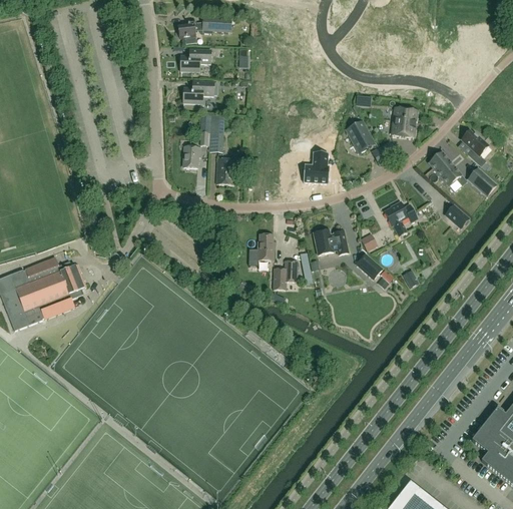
[(385,0),(384,7),(392,9),(391,14),(390,15),(403,17),(406,0),(405,0),(385,0)]
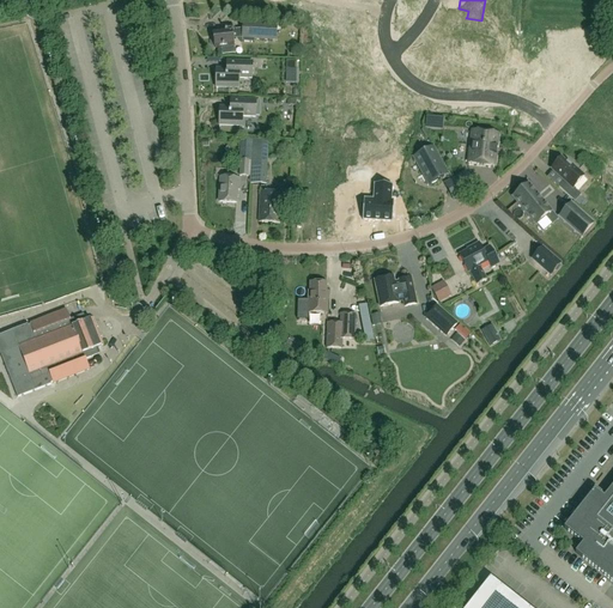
[(277,19),(243,17),(242,25),(234,26),(234,23),(225,24),(225,26),(212,29),(212,36),(211,36),(212,42),(213,42),(213,44),(222,43),(223,52),(235,50),(232,35),(242,35),(242,37),(254,38),(255,35),(275,36),(277,19)]
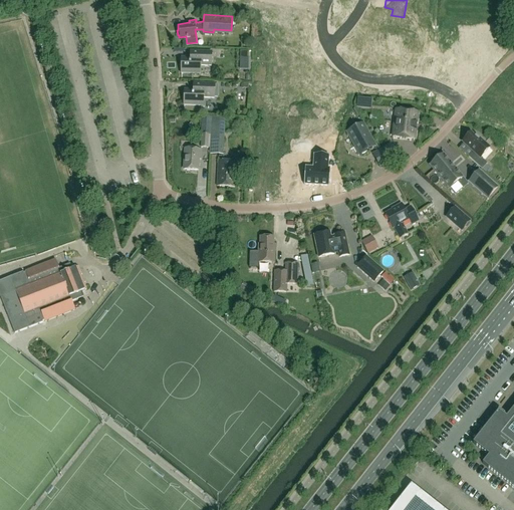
[(364,32),(360,55),(373,57),(374,52),(380,53),(382,53),(388,28),(367,24),(365,32),(364,32)]
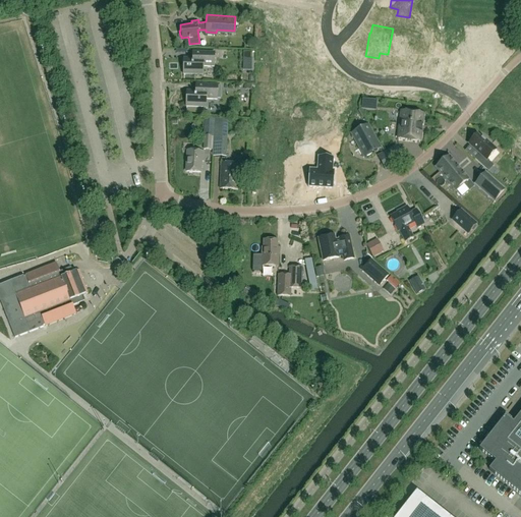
[(214,63),(215,49),(192,49),(192,56),(184,56),(183,70),(203,70),(203,63),(214,63)]
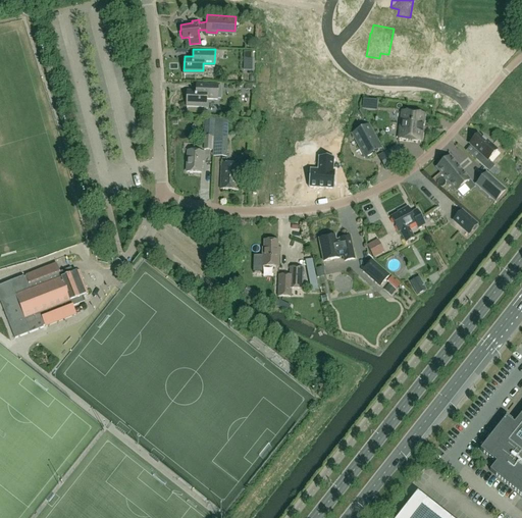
[(217,96),(217,82),(196,81),(196,89),(188,88),(187,103),(206,104),(206,96),(217,96)]
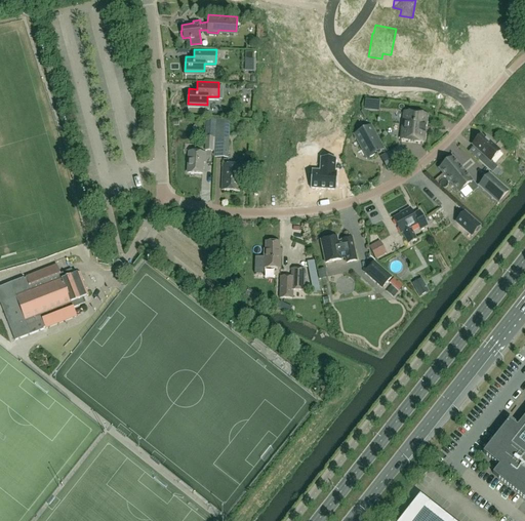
[(519,111),(523,105),(513,98),(509,106),(519,111)]
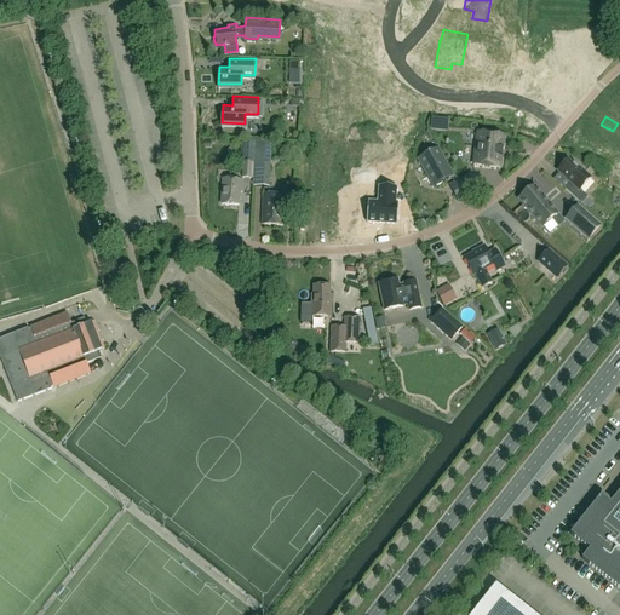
[(474,161),(500,164),(501,153),(503,145),(501,144),(504,131),(477,128),(474,161)]
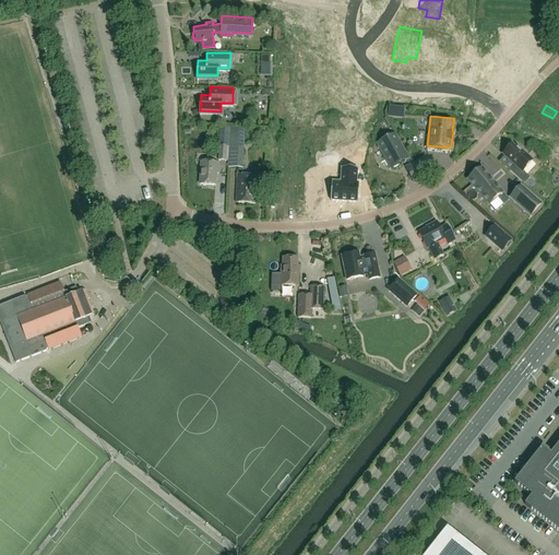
[(242,162),(245,124),(230,122),(228,162),(228,164),(242,165),(242,162)]
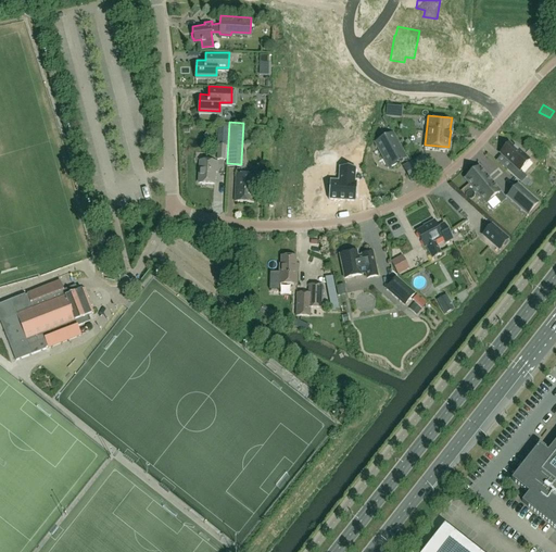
[(405,153),(392,130),(376,139),(389,164),(402,157),(401,154),(405,153)]
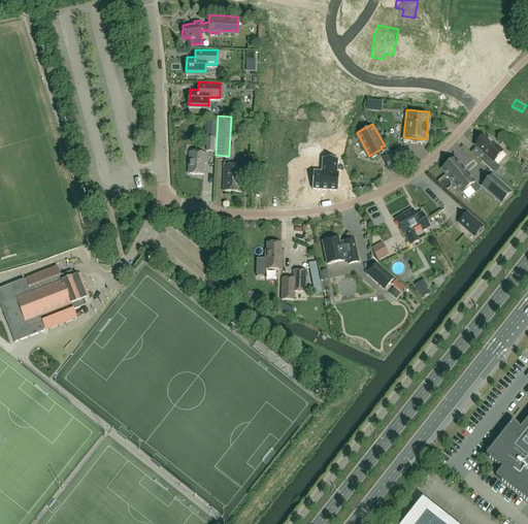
[(502,149),(497,143),(492,139),(493,138),(492,137),(491,138),(490,136),(491,135),(490,134),(489,136),(488,134),(486,136),(483,133),(474,141),(486,152),(481,158),(495,170),(500,165),(493,159),(502,149)]
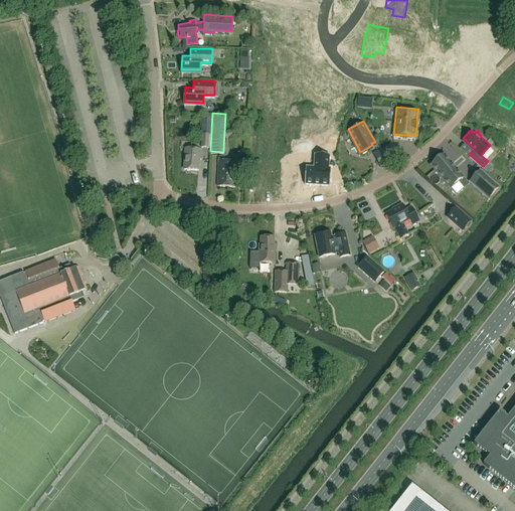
[(209,145),(209,132),(201,131),(201,145),(209,145)]
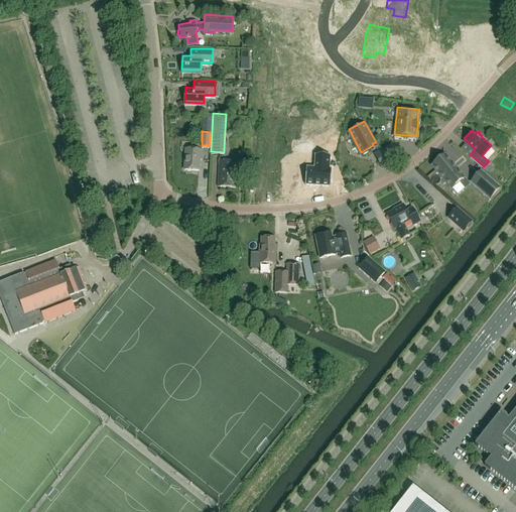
[(392,141),(381,147),(388,161),(400,155),(392,141)]
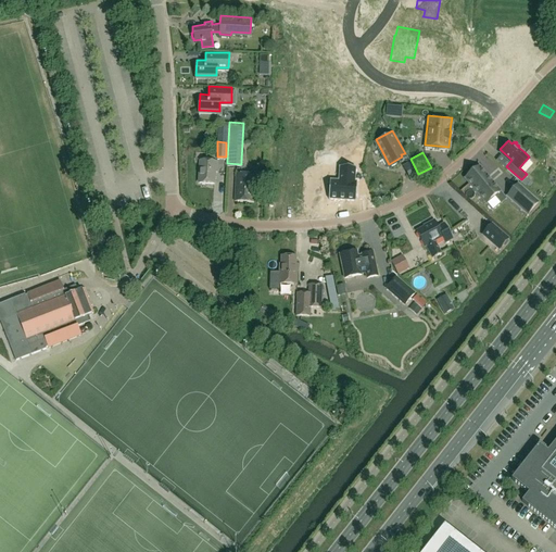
[(214,180),(215,168),(216,168),(217,159),(200,158),(199,179),(214,180)]
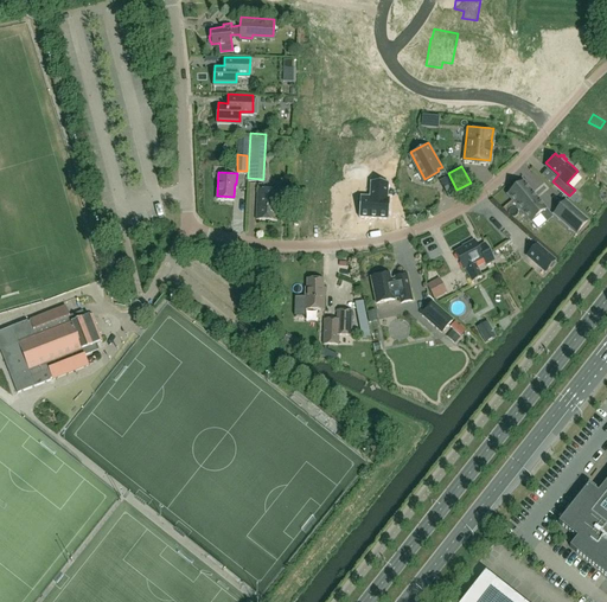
[(457,190),(448,173),(440,178),(448,194),(457,190)]
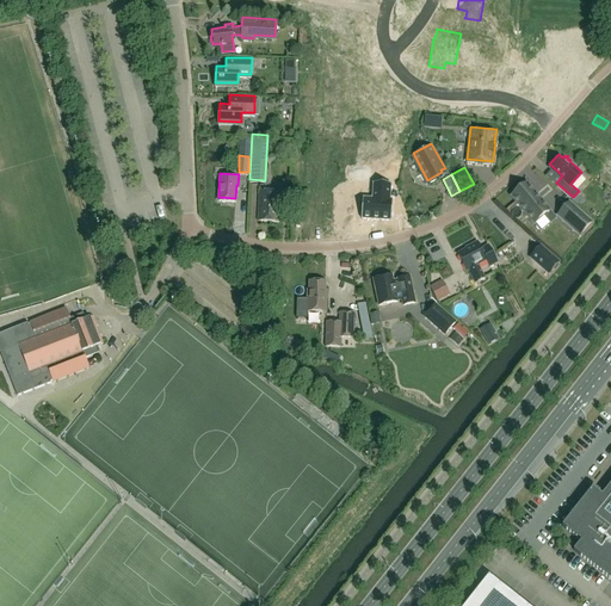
[(551,206),(547,202),(526,178),(510,193),(534,222),(551,206)]
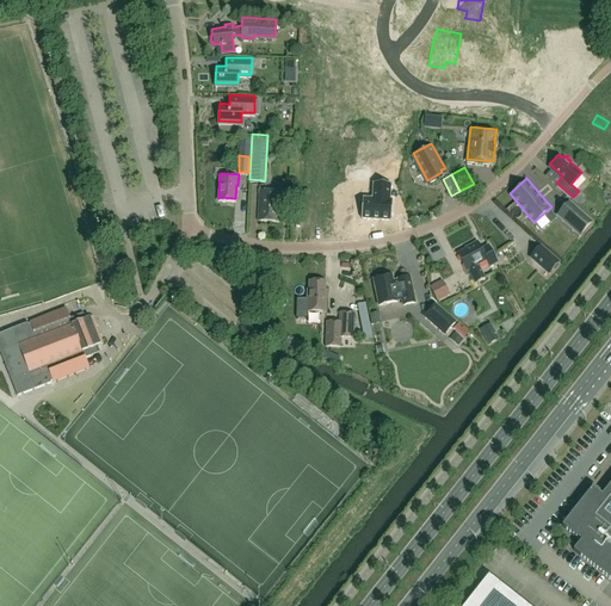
[(401,215),(395,196),(393,196),(388,181),(371,186),(376,201),(366,204),(372,224),(401,215)]
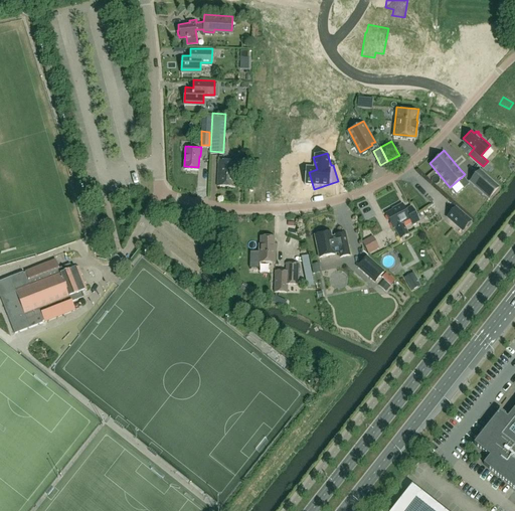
[(234,184),(236,159),(218,158),(217,183),(234,184)]
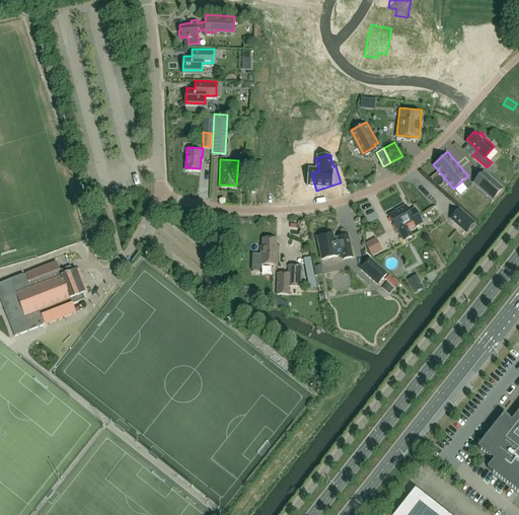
[(485,169),(474,180),(492,196),(502,185),(485,169)]
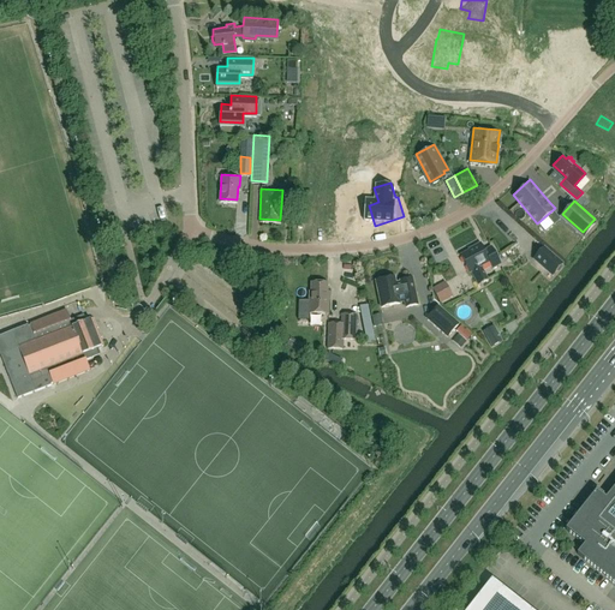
[(481,263),(491,257),(495,263),(500,261),(490,244),(484,247),(479,240),(460,251),(470,269),(471,268),(478,281),(488,276),(481,263)]
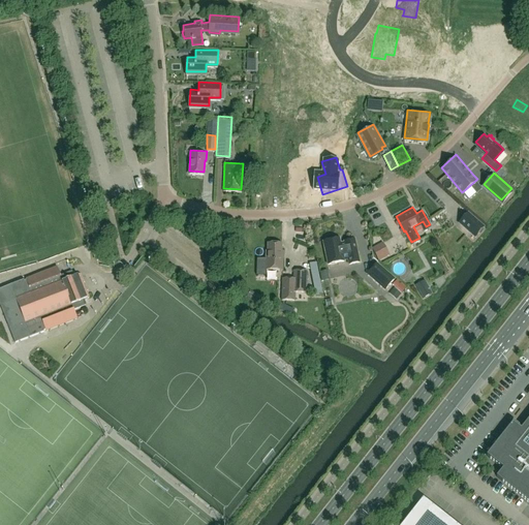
[(474,234),(484,224),(468,210),(459,220),(474,234)]
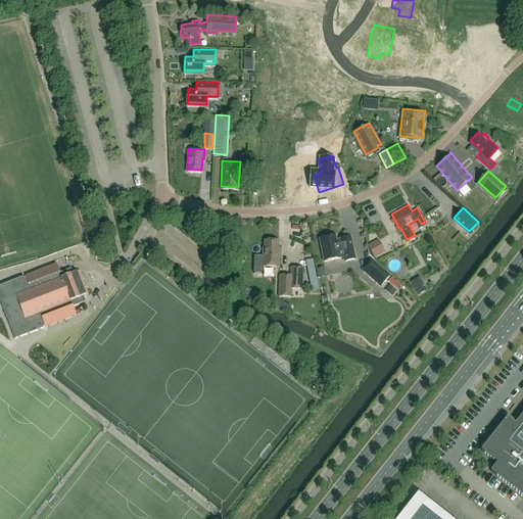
[(355,256),(350,234),(340,236),(340,238),(339,238),(336,238),(335,233),(333,234),(333,233),(332,233),(331,233),(330,233),(329,233),(328,233),(328,234),(327,234),(326,234),(326,235),(325,235),(320,236),(324,258),(340,255),(340,254),(343,253),(345,258),(355,256)]
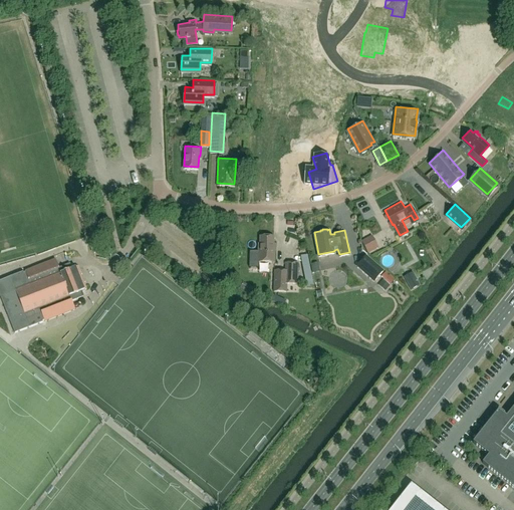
[(375,244),(371,233),(361,236),(366,248),(375,244)]
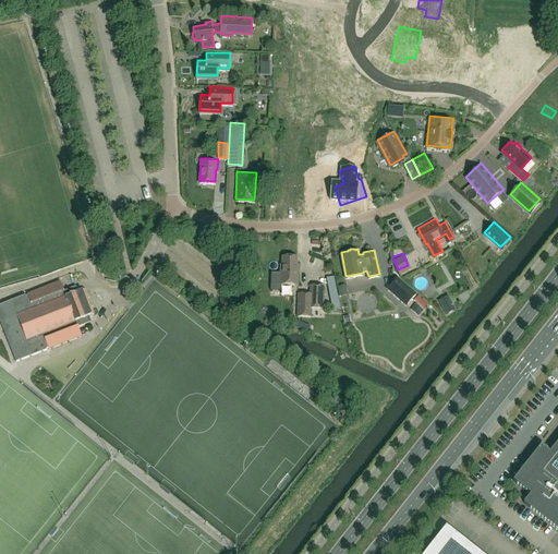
[(271,269),(270,287),(280,287),(280,281),(298,282),(299,262),(296,262),(298,254),(282,254),(282,262),(280,262),(280,271),(271,269)]
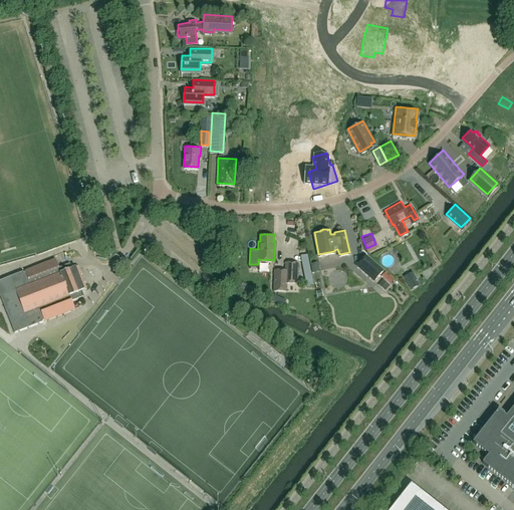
[(402,253),(403,263),(411,262),(410,252),(402,253)]
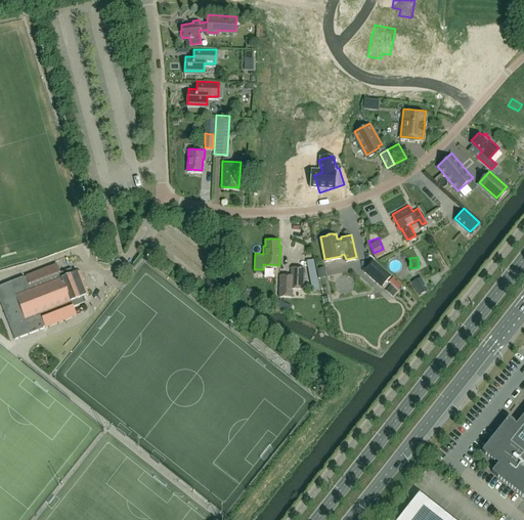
[(374,258),(363,269),(381,284),(390,273),(374,258)]
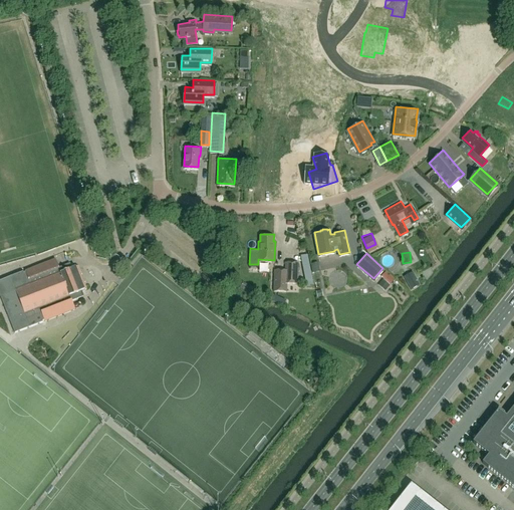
[(83,293),(81,288),(86,286),(77,263),(72,265),(70,260),(58,264),(55,256),(25,268),(25,269),(23,270),(23,269),(0,277),(0,292),(14,330),(43,319),(42,318),(44,317),(44,318),(74,306),(71,298),(83,293)]
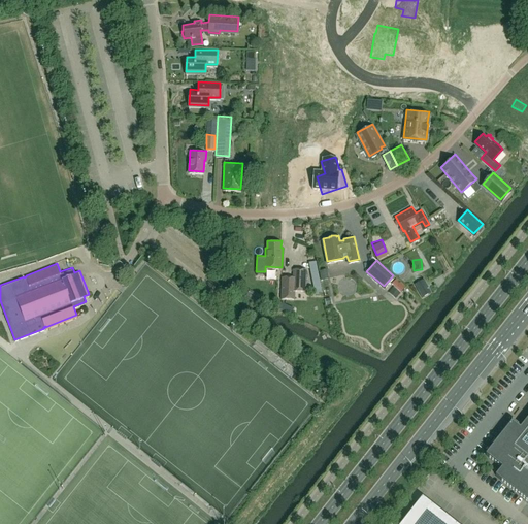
[(305,289),(306,267),(293,267),(293,275),(283,275),(282,296),(295,296),(295,289),(305,289)]
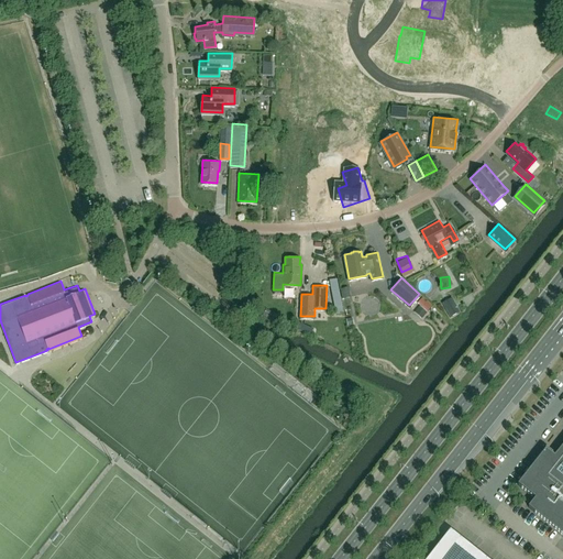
[(420,303),(416,308),(422,314),(427,309),(420,303)]
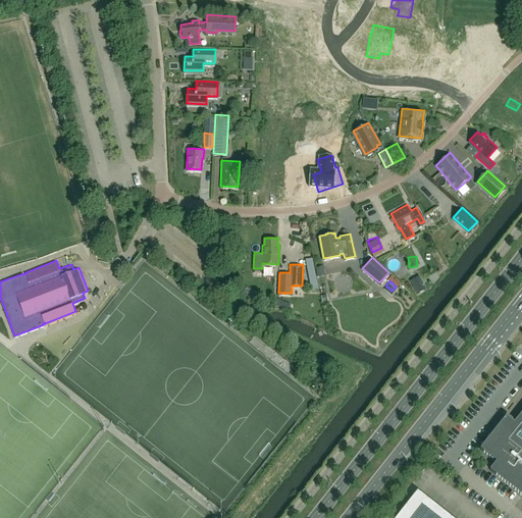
[(320,288),(313,290),(314,296),(322,294),(320,288)]
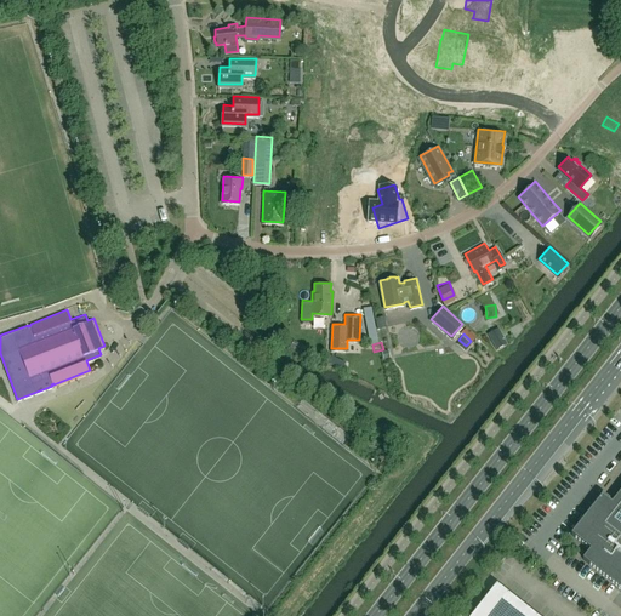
[(620,486),(611,500),(602,492),(571,531),(590,546),(582,555),(602,571),(610,579),(620,586),(620,486)]
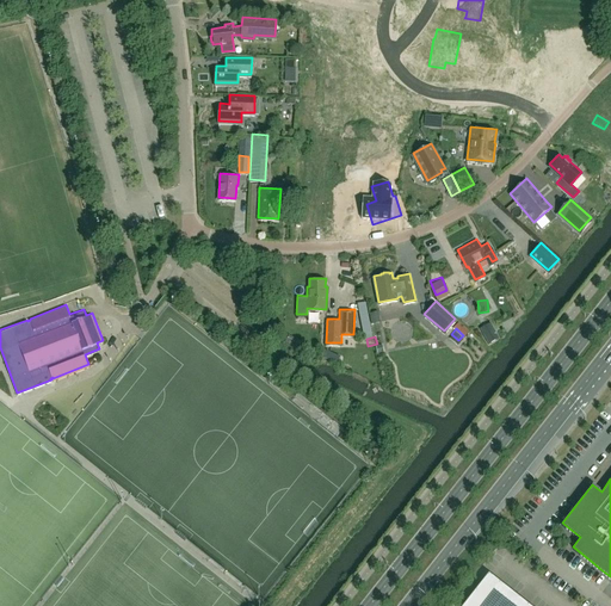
[(531,605),(488,573),(461,605),(531,605)]
